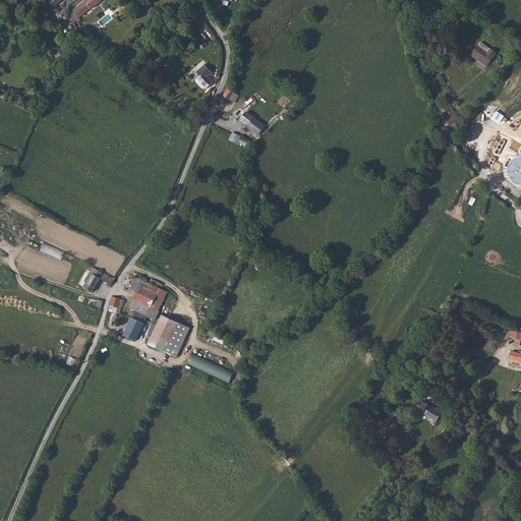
[(85,0),(84,1),(90,7),(91,9),(102,0),(85,0)]
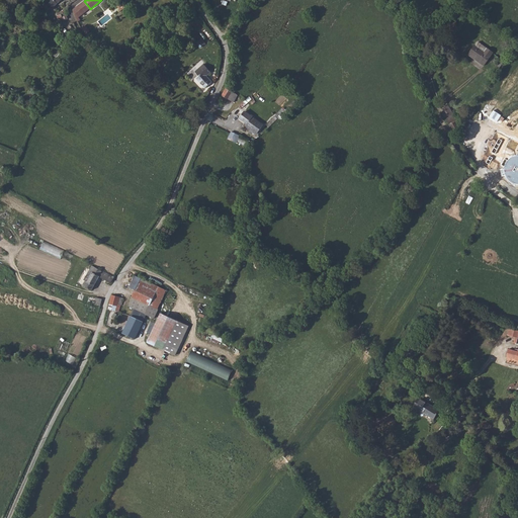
[(76,19),(82,15),(83,14),(82,12),(89,7),(84,1),(73,10),(76,19)]
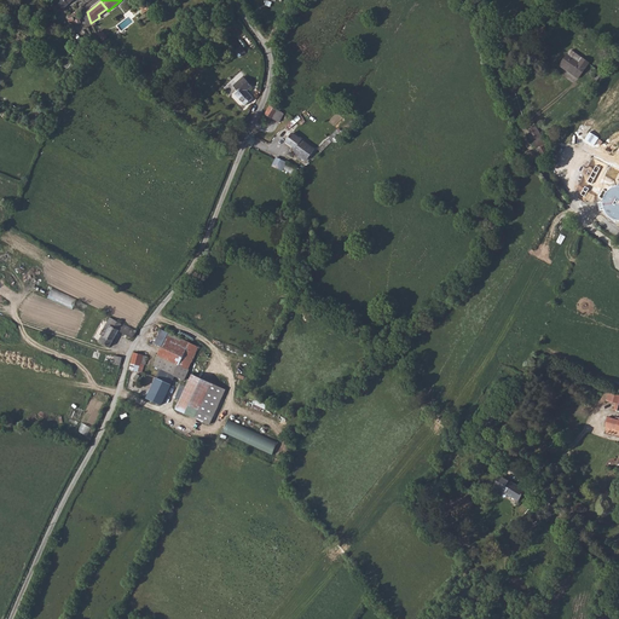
[(81,16),(81,6),(64,11),(67,23),(77,19),(80,27),(85,23),(81,16)]
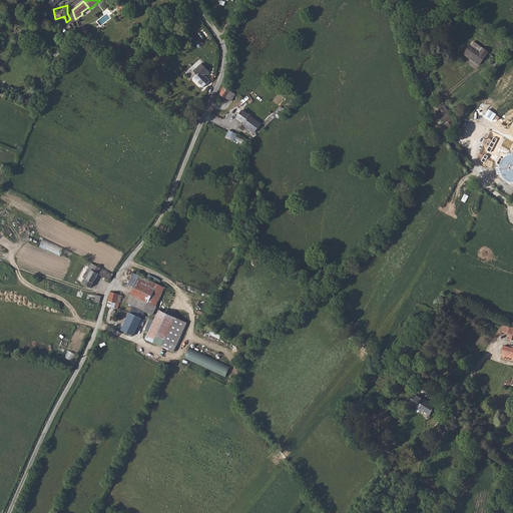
[(86,33),(90,30),(85,24),(81,27),(86,33)]
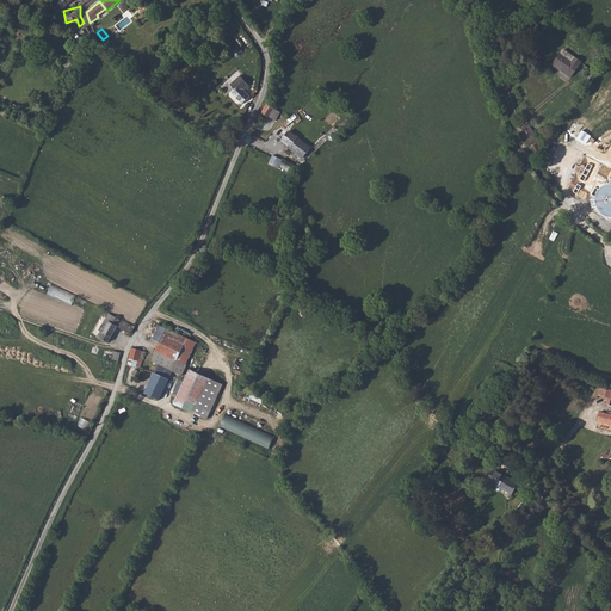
[(554,60),(548,67),(566,81),(578,68),(571,63),(566,68),(554,60)]
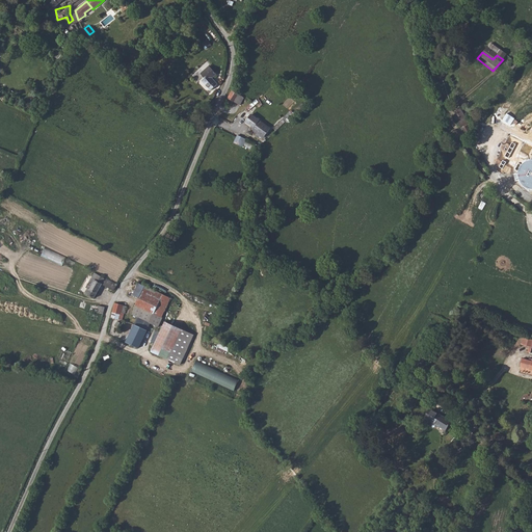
[(202,81),(210,90),(217,84),(213,79),(216,75),(208,65),(200,73),(204,78),(202,81)]
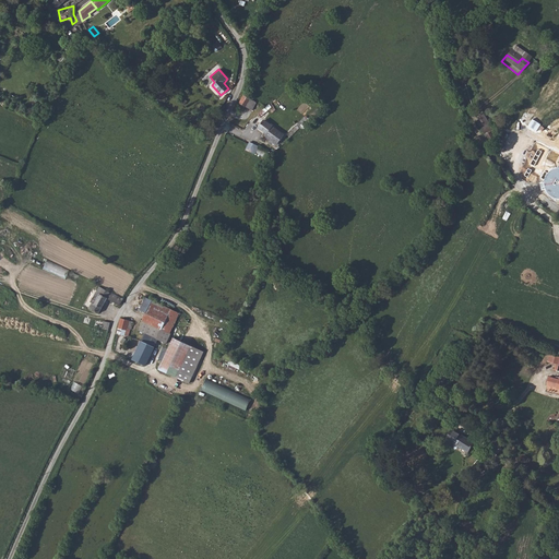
[(250,98),(242,95),(239,103),(246,107),(250,98)]
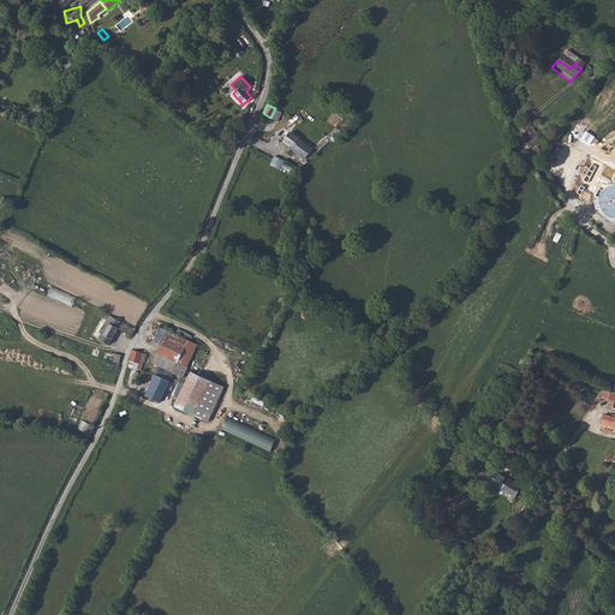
[(281,113),(275,108),(270,118),(276,120),(281,113)]
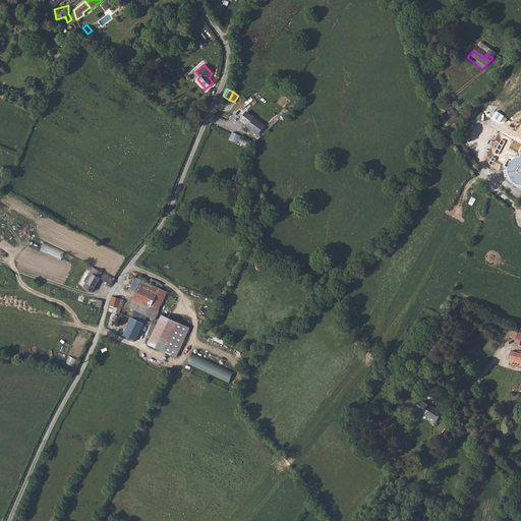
[(449,104),(442,107),(443,109),(453,130),(454,134),(458,132),(457,129),(460,127),(449,104)]
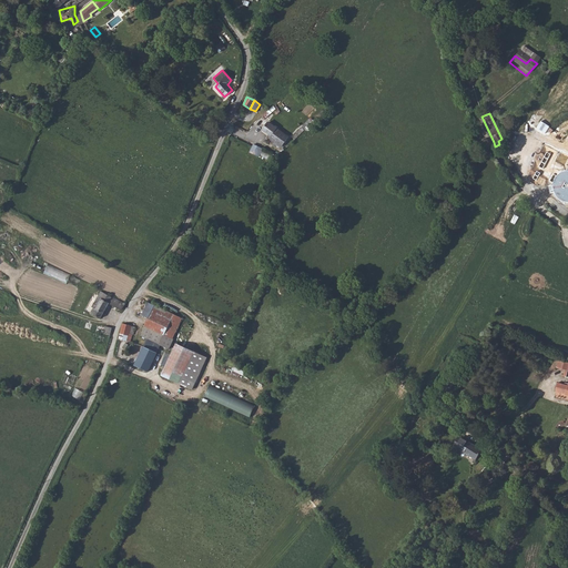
[(281,146),(287,137),(283,133),(280,130),(267,122),(262,129),(271,137),(269,138),(281,146)]
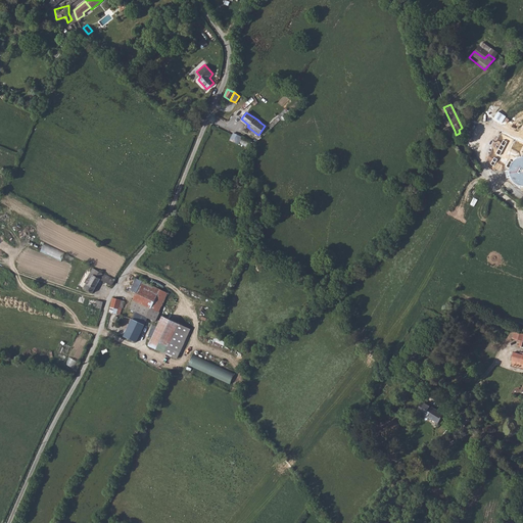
[(238,144),(242,137),(234,133),(233,134),(230,140),(238,144)]
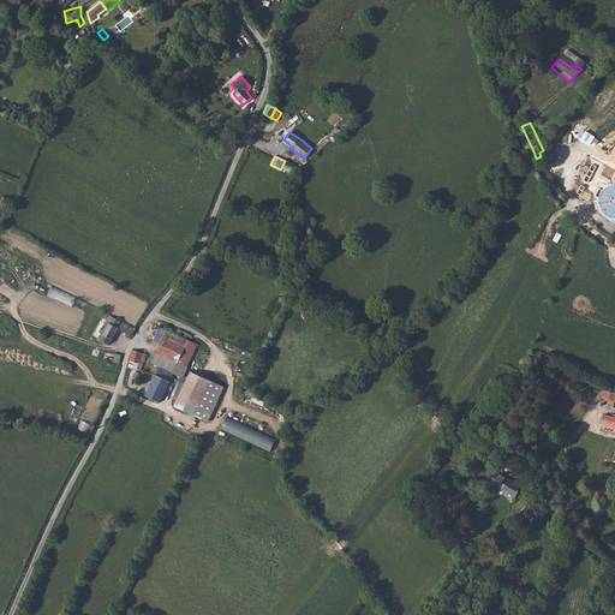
[(603,215),(607,219),(613,220),(614,220),(614,185),(609,186),(604,190),(601,193),(598,198),(598,204),(599,210),(603,215)]
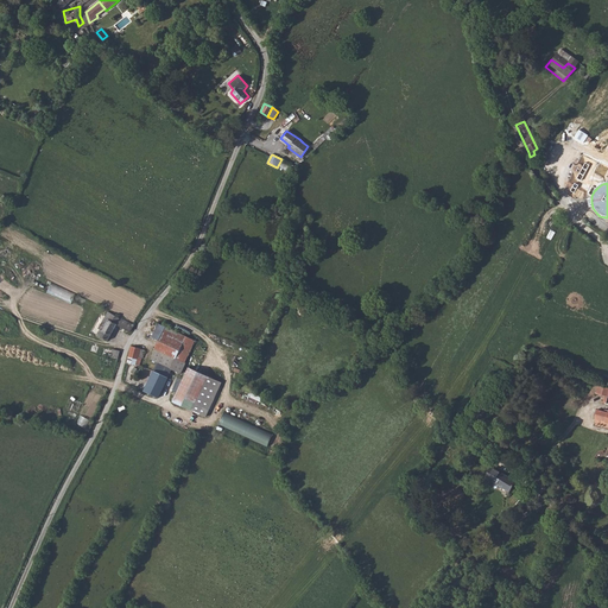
[(73,303),(76,293),(51,283),(48,293),(73,303)]
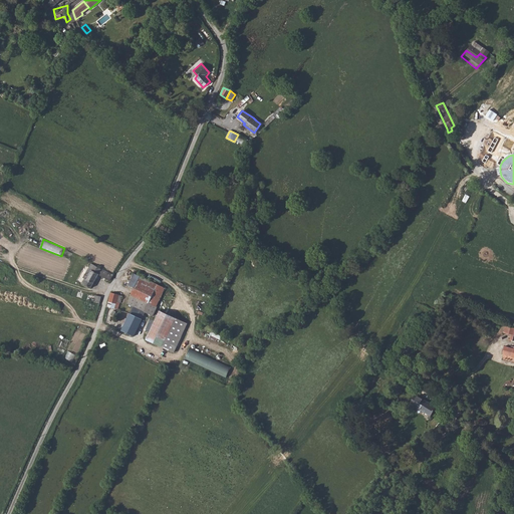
[(81,283),(89,289),(98,275),(100,276),(109,282),(113,275),(95,264),(94,266),(91,264),(82,277),(84,279),(81,283)]
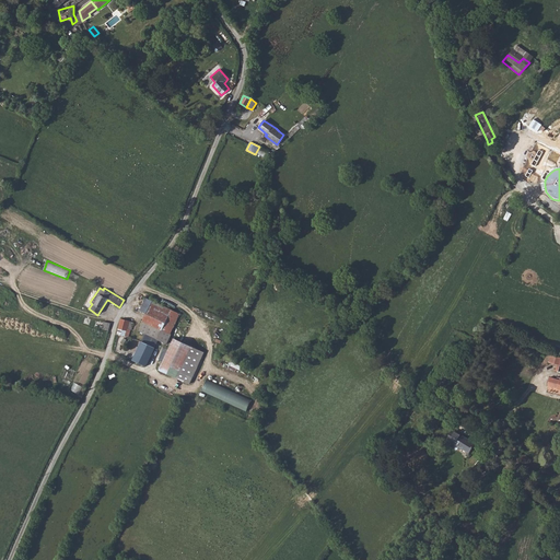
[(161,329),(171,310),(146,299),(139,312),(146,315),(143,322),(161,329)]
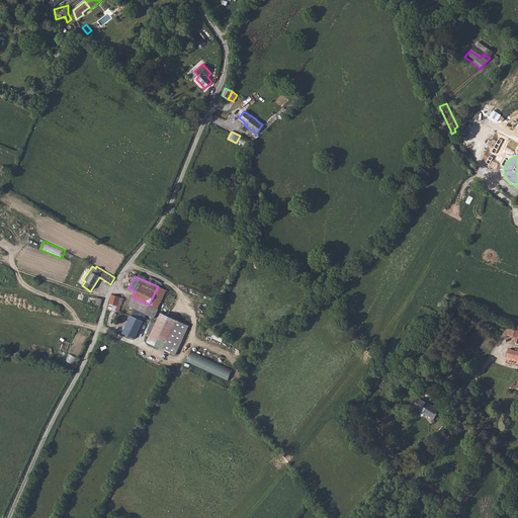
[(99,280),(109,286),(110,284),(101,278),(99,280)]
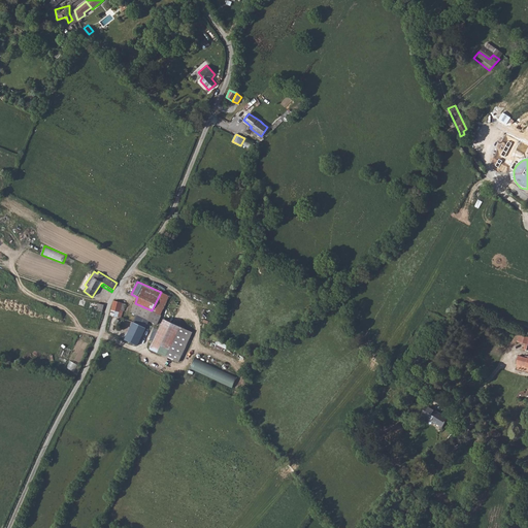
[(168,296),(161,292),(152,310),(135,303),(131,311),(136,315),(133,322),(144,327),(149,320),(157,324),(161,315),(160,315),(168,296)]
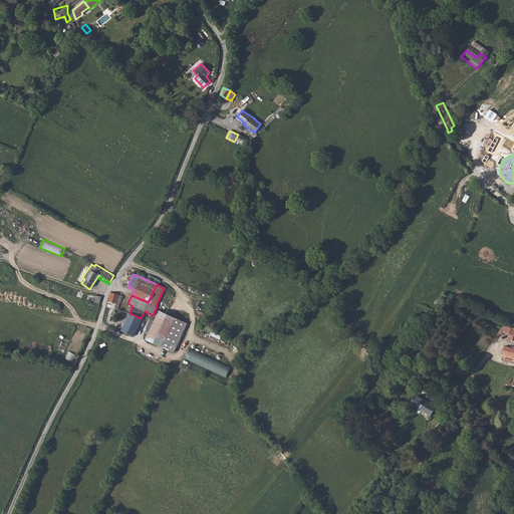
[(110,293),(106,307),(114,308),(115,303),(120,303),(122,296),(110,293)]
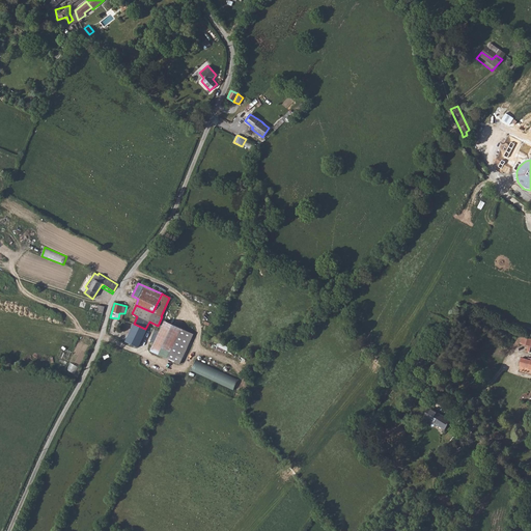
[(104,308),(98,305),(95,312),(102,314),(104,308)]
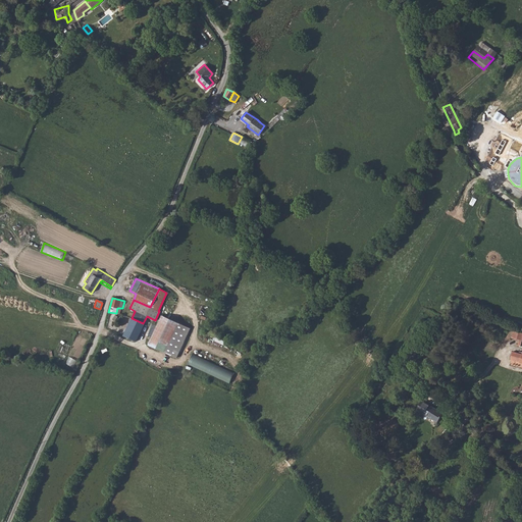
[(178,358),(191,327),(161,315),(149,346),(178,358)]
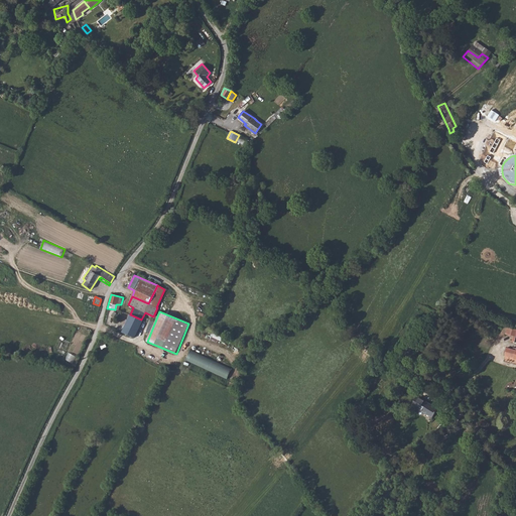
[(133,337),(141,319),(130,314),(122,332),(133,337)]
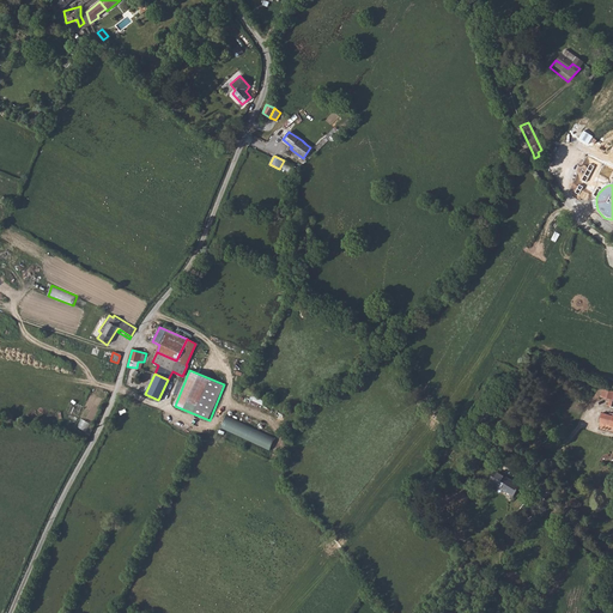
[(612,393),(605,392),(602,400),(611,402),(610,408),(612,410),(612,408),(612,393)]
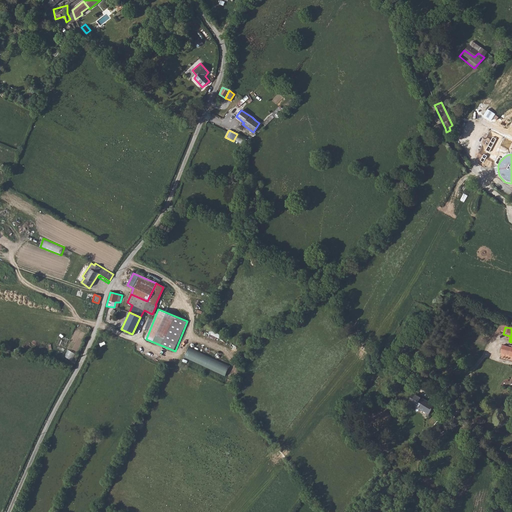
[(210,330),(207,337),(221,342),(224,335),(210,330)]
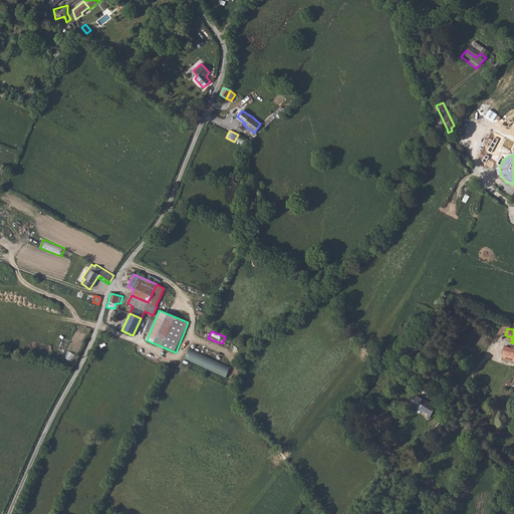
[(513,350),(506,348),(503,356),(513,358),(513,350)]
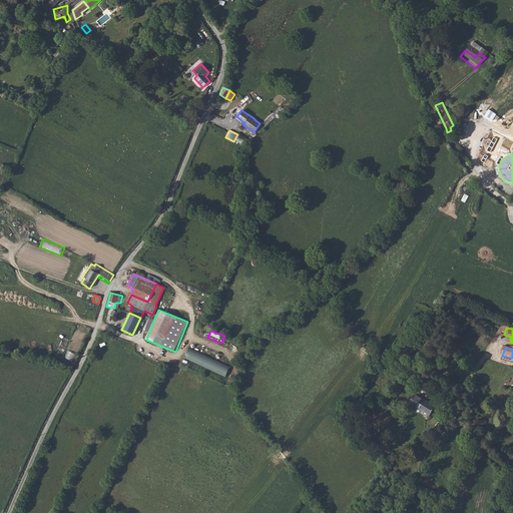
[(421,382),(417,387),(425,392),(428,386),(421,382)]
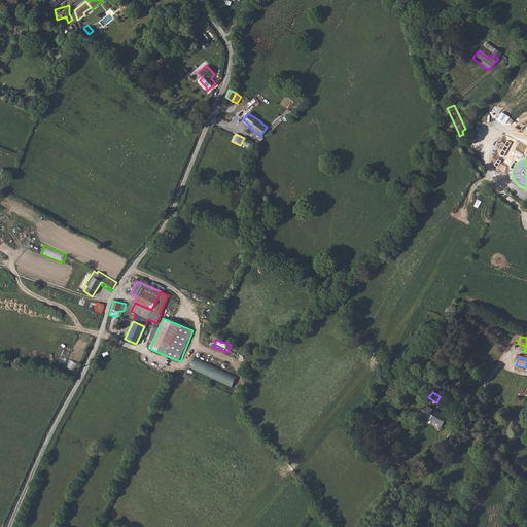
[(455,400),(450,403),(454,411),(459,408),(455,400)]
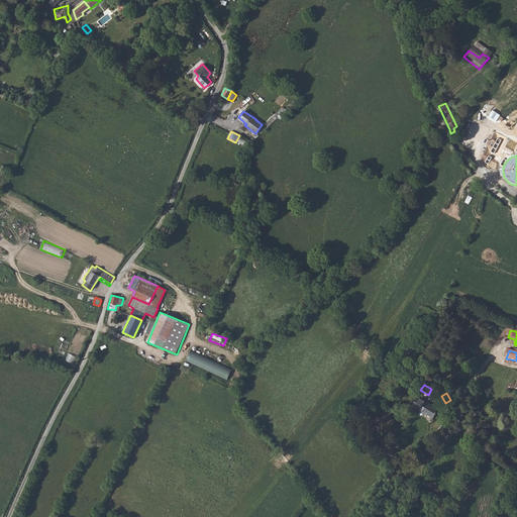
[(418,402),(412,412),(415,414),(420,404),(418,402)]
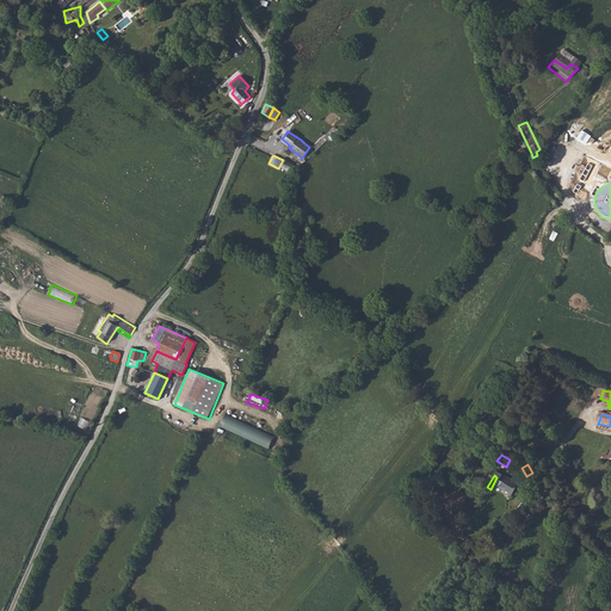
[(497,477),(491,489),(508,500),(516,489),(497,477)]
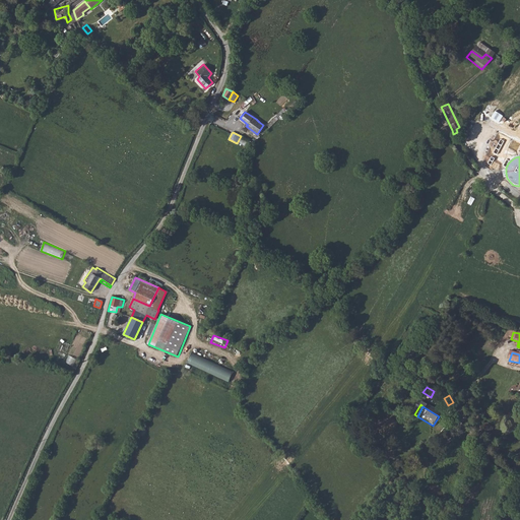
[(455,411),(453,413),(453,414),(456,418),(462,415),(458,409),(455,411)]
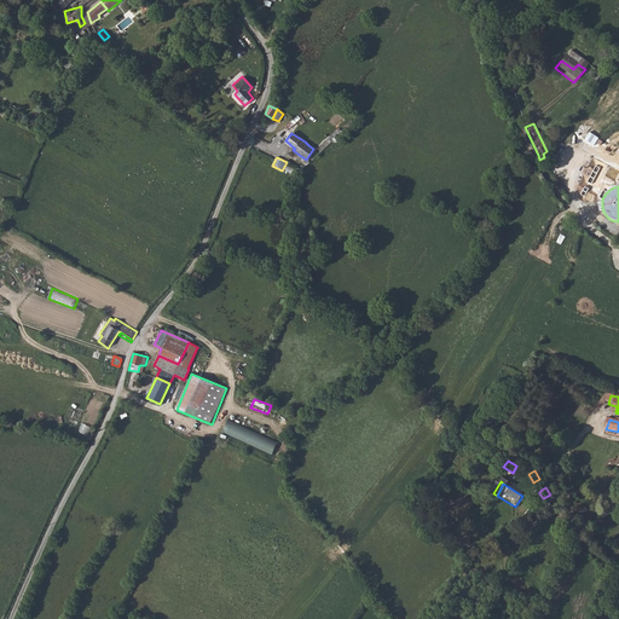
[(550,495),(543,498),(543,499),(549,507),(555,502),(550,495)]
